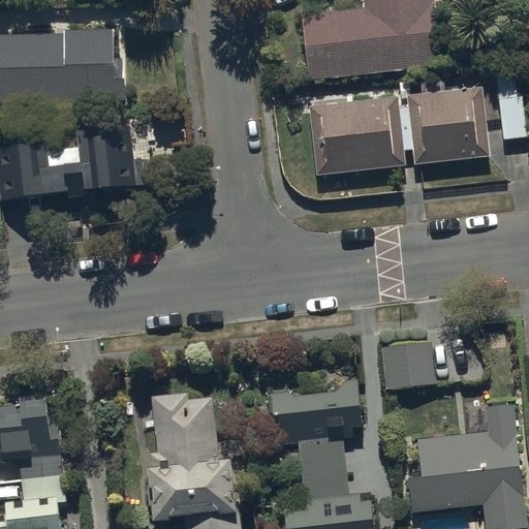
[(301,16),(308,81),(438,67),(431,0),(363,0),(365,8),(301,16)]
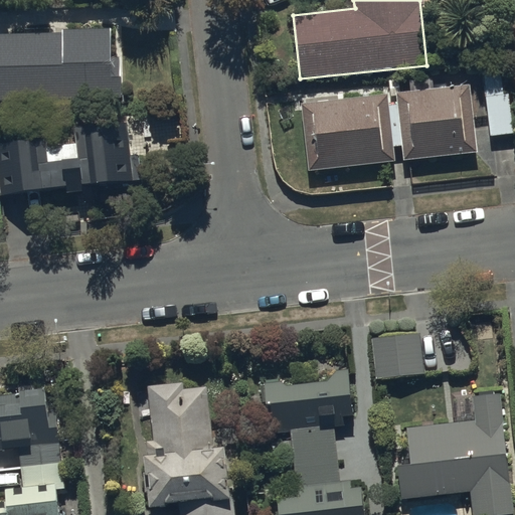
[(62,34),(0,34),(0,102),(53,101),(53,107),(72,107),(72,101),(120,100),(119,58),(109,58),(109,29),(62,30),(62,34)]
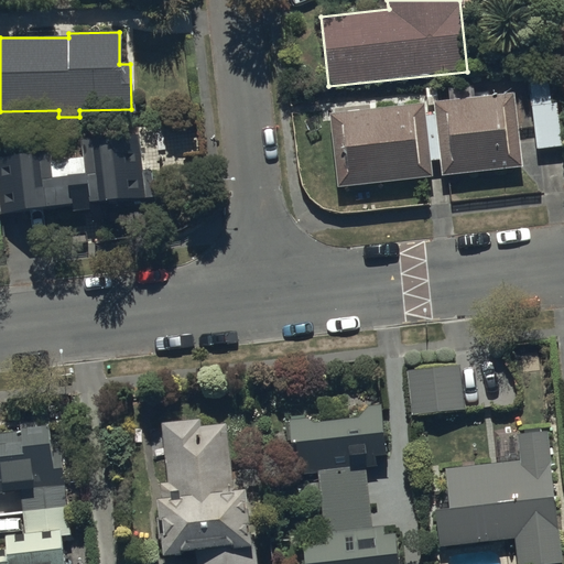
[(549,76),(527,78),(528,93),(517,94),(519,130),(534,129),(535,150),(561,149),(557,102),(551,102),(549,76)]
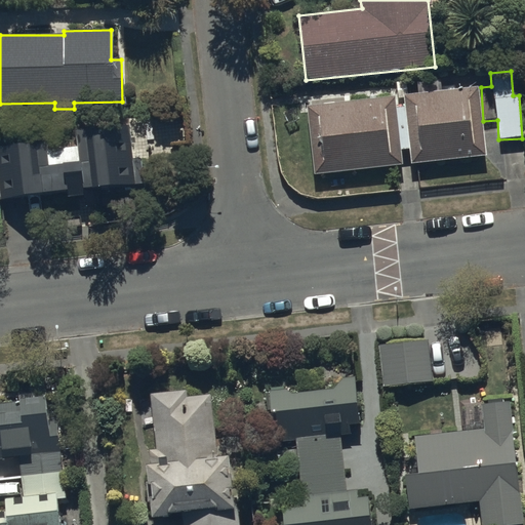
[(440,79),(441,91),(407,94),(407,89),(397,90),(398,98),(403,98),(404,107),(395,108),(394,97),(307,106),(314,174),(400,166),(399,149),(408,149),(410,162),(484,156),(478,88),(469,88),(468,77),(440,79)]
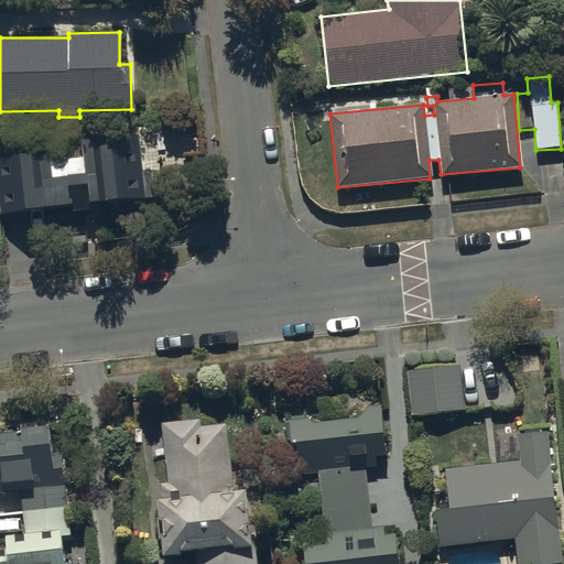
[(88,212),(87,205),(154,197),(151,170),(143,171),(139,136),(79,142),(82,160),(51,163),(50,153),(0,158),(0,214),(71,207),(72,213),(88,212)]
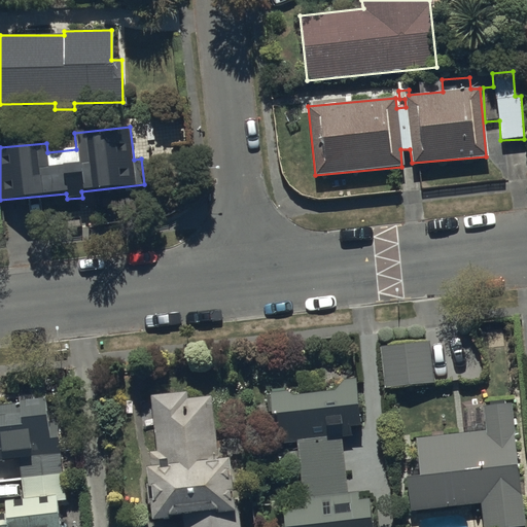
[(433,384),(433,382),(458,380),(455,341),(430,343),(429,342),(380,347),(383,389),(433,384)]
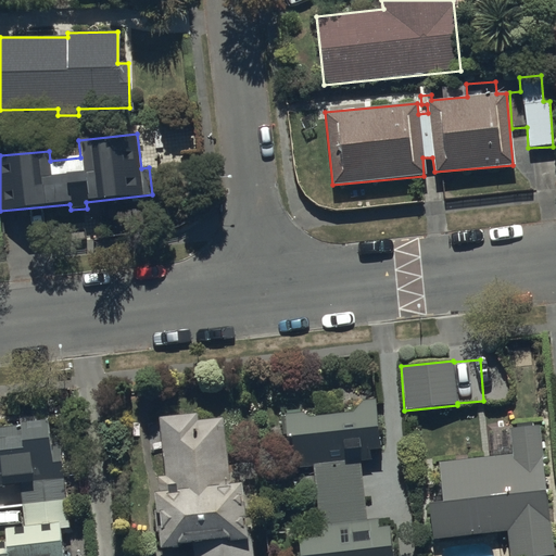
[(283,405),(287,465),(313,463),(316,526),(298,527),(299,555),(391,555),(390,526),(378,527),(377,519),(364,520),(361,462),(371,460),(370,451),(378,451),(375,400),(283,405)]
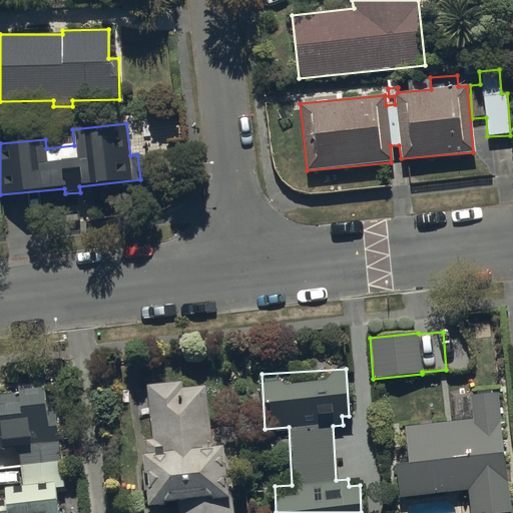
[(210,445),(205,386),(181,388),(180,381),(146,384),(151,439),(144,440),(146,454),(141,454),(146,507),(177,504),(178,512),(232,512),(231,495),(226,495),(222,444),(210,445)]
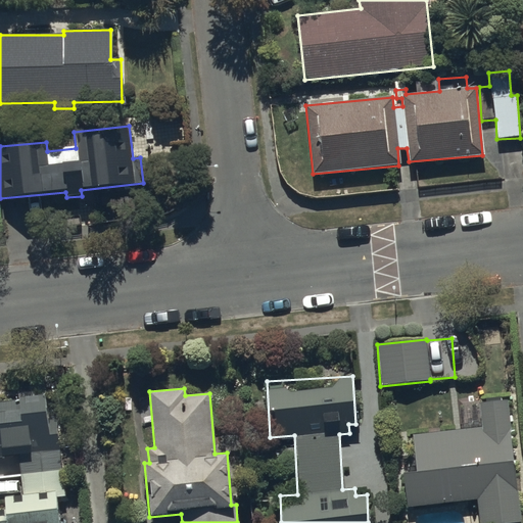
[(0,510),(0,522),(58,522),(56,498),(66,497),(58,422),(46,423),(43,395),(0,400),(0,449),(26,447),(27,457),(17,458),(21,494),(3,496),(4,510),(0,510)]
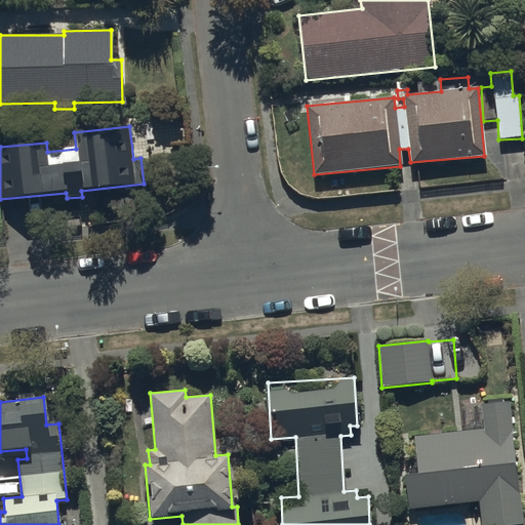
[(405,475),(408,509),(478,502),(480,524),(515,524),(522,524),(510,401),(458,406),(461,432),(413,436),(417,474),(405,475)]
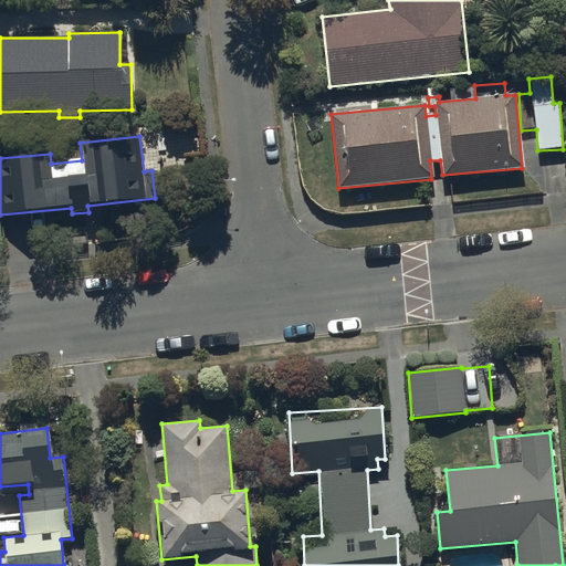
All buildings are outlined.
